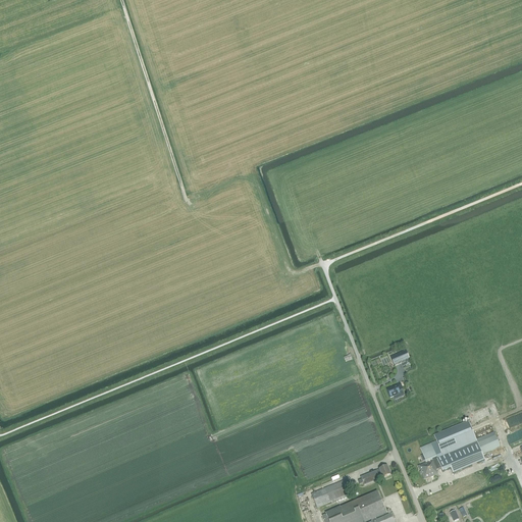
[(395,366),(410,359),(406,351),(390,357),(395,366)]
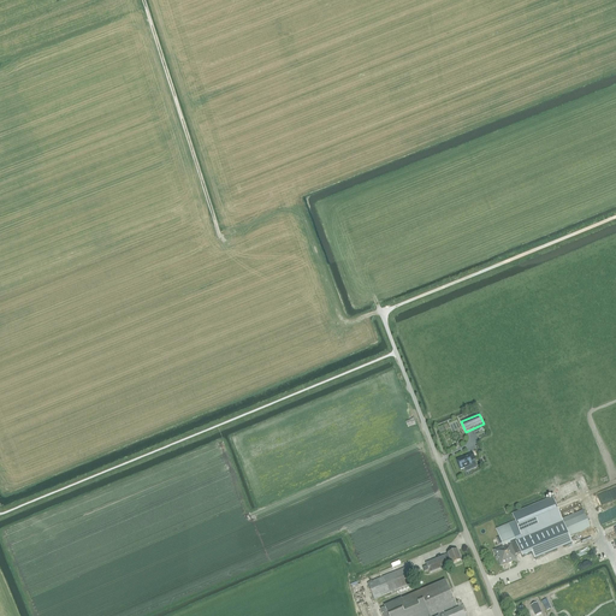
[(457,461),(458,465),(461,469),(473,465),(472,462),(475,460),(473,454),(457,461)]
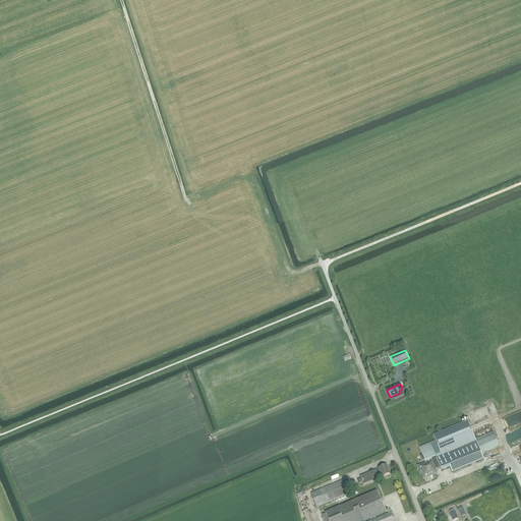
[(442,456),(447,454),(476,441),(467,421),(433,436),(442,456)]
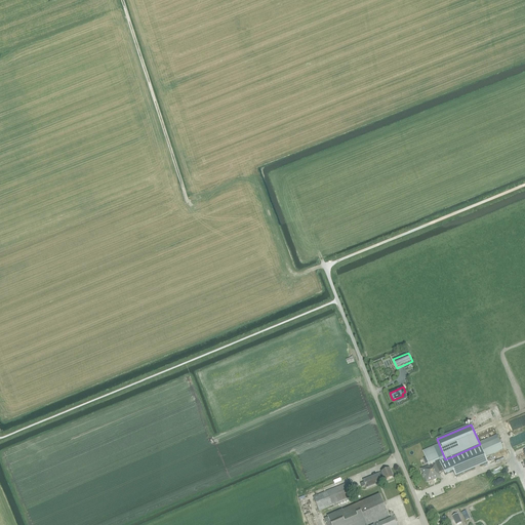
[(498,439),(480,446),(485,457),(503,450),(498,439)]
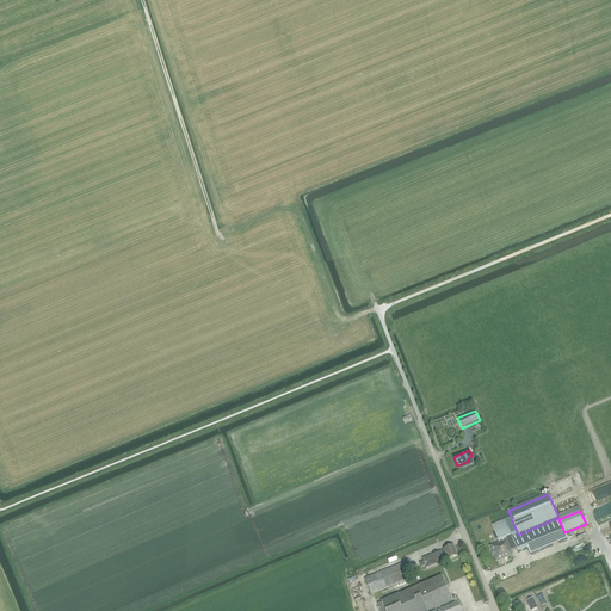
[(513,539),(507,541),(512,550),(516,549),(518,553),(528,549),(530,555),(568,539),(565,532),(559,519),(559,517),(524,532),(518,535),(512,537),(513,539)]
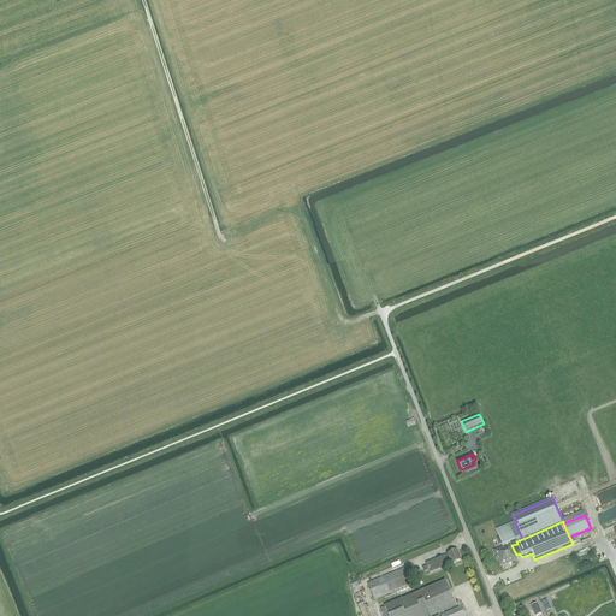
[(517,544),(516,542),(513,532),(509,533),(507,526),(496,529),(499,538),(503,535),(507,545),(511,543),(511,545),(517,544)]
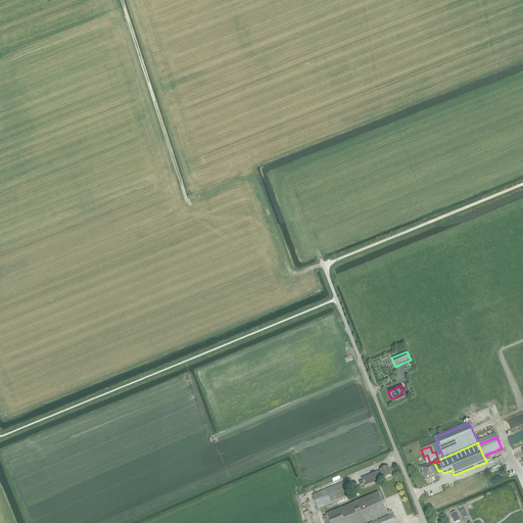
[(427,464),(420,467),(422,473),(421,473),(422,476),(423,475),(426,481),(439,476),(437,472),(438,471),(434,463),(434,461),(430,463),(427,464)]
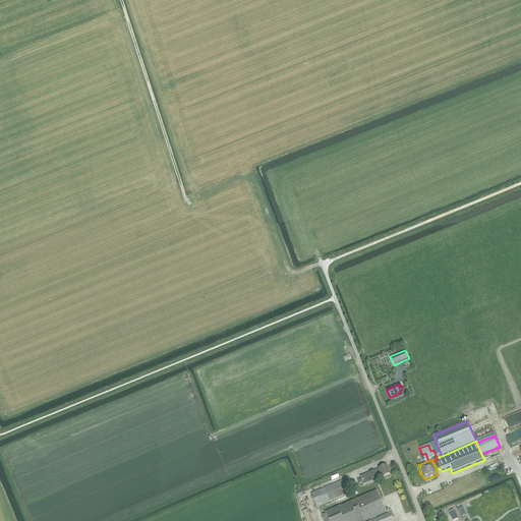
[(379,469),(360,476),(361,479),(357,480),(359,484),(362,482),(363,485),(382,477),(390,474),(387,465),(379,469)]
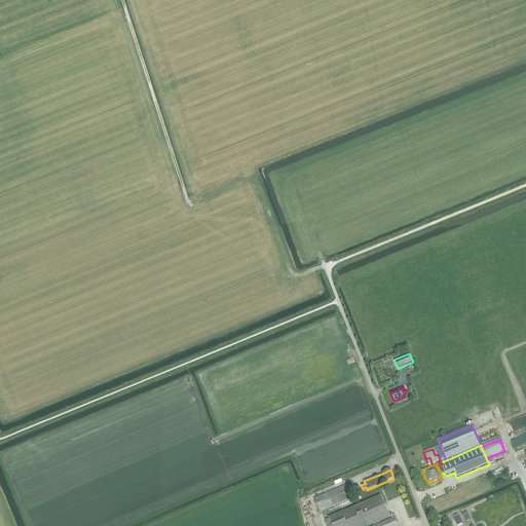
[(313,498),(317,509),(320,512),(354,498),(348,484),(313,498)]
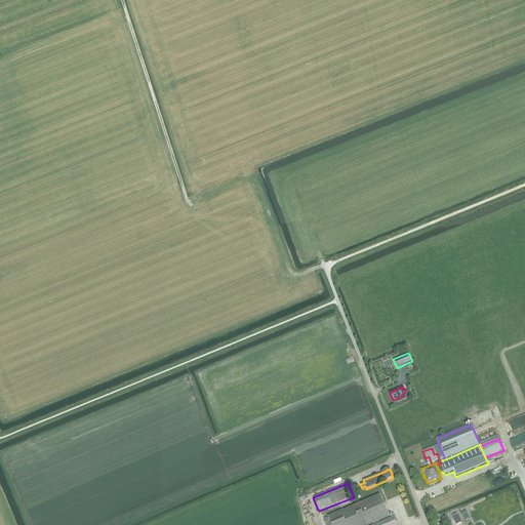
[(328,518),(324,519),(326,524),(371,524),(374,524),(397,524),(394,517),(392,514),(390,515),(391,518),(378,523),(378,522),(390,517),(389,515),(382,502),(379,494),(357,505),(335,514),(335,513),(327,517),(328,518)]
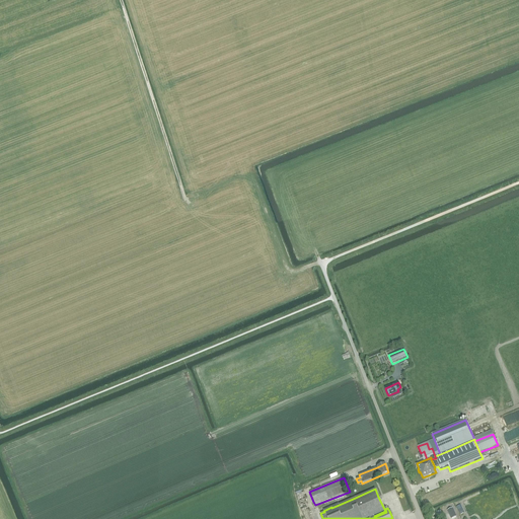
All buildings are outlined.
